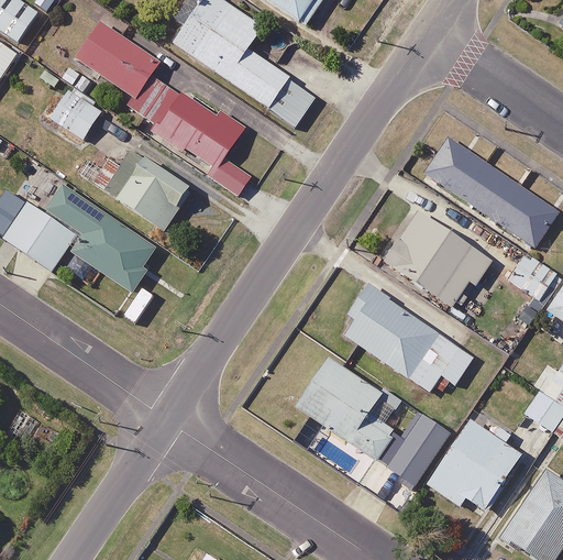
[(40,10),(24,0),(0,0),(0,25),(21,40),(40,10)]
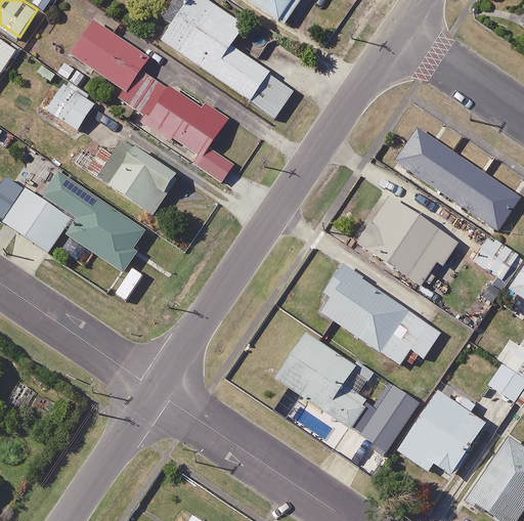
[(243,27),(204,0),(186,0),(159,40),(273,118),(297,85),(265,63),(262,68),(229,46),(243,27)]
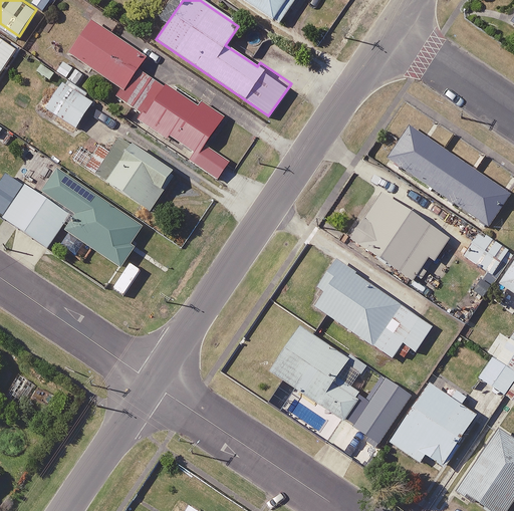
[(243,0),(278,23),(293,0),(243,0)]
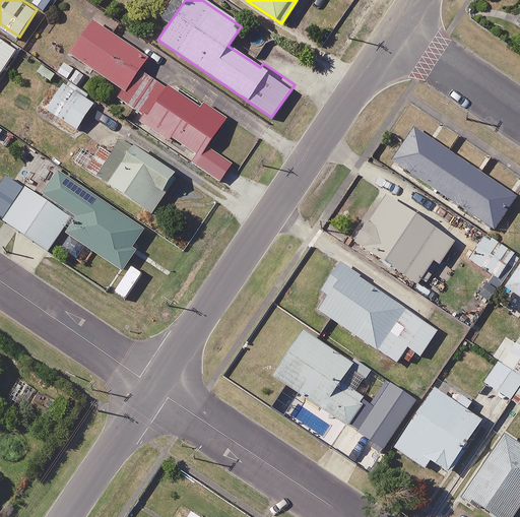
[(140,68),(147,57),(94,20),(72,52),(120,85),(116,91),(147,113),(142,119),(198,156),(194,162),(220,179),(232,163),(206,146),(221,122),(140,68)]
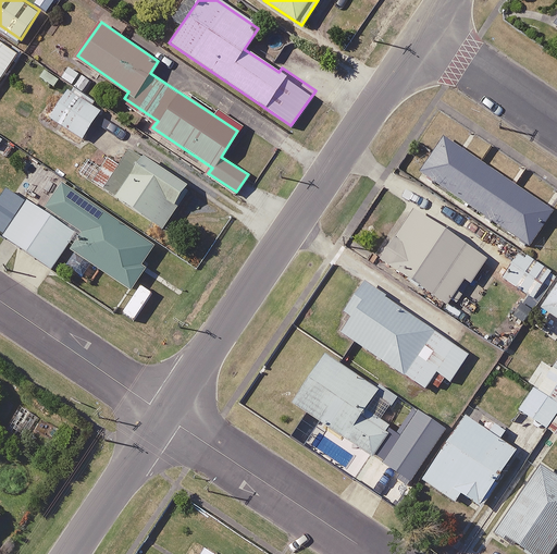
[(0,81),(20,51),(0,37),(0,81)]
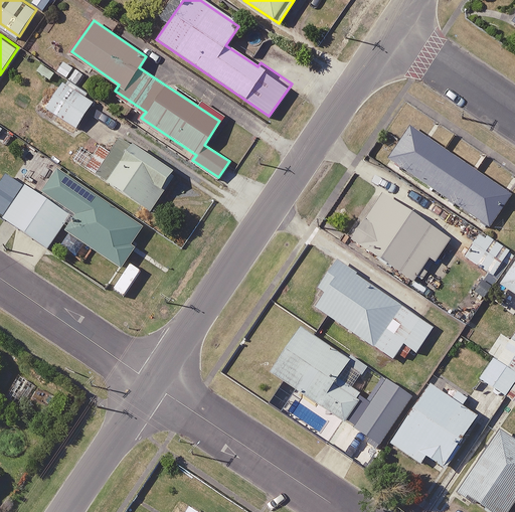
[(83,71),(65,58),(58,68),(76,81),(83,71)]
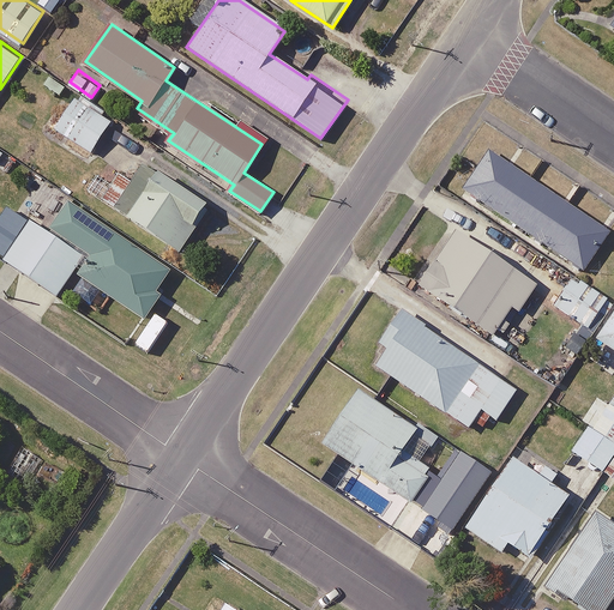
[(114,118),(78,92),(56,126),(92,150),(114,118)]
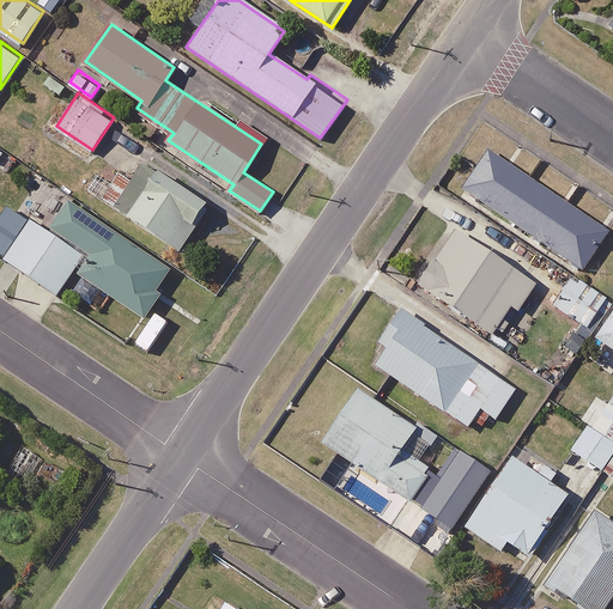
[(606,231),(485,151),(459,192),(580,272),(606,231)]
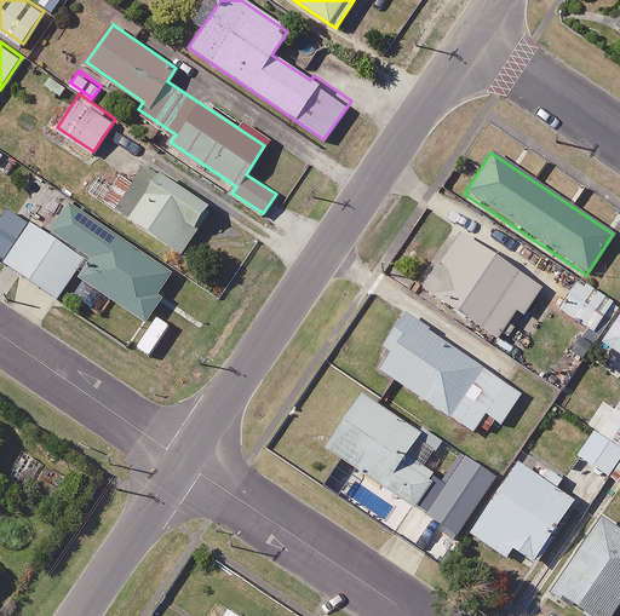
[(214,202),(149,159),(136,180),(120,170),(102,197),(183,251),(214,202)]
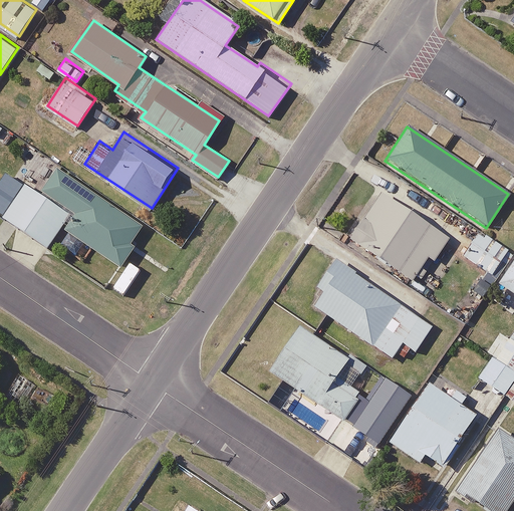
[(145,225),(59,169),(44,192),(27,182),(5,216),(57,250),(69,231),(122,265),(134,248),(131,246),(145,225)]
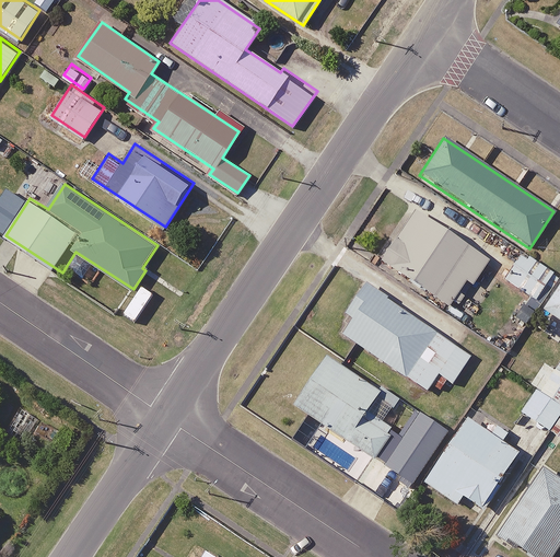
[(487,260),(412,212),(380,263),(448,306),(465,280),(471,285),(487,260)]
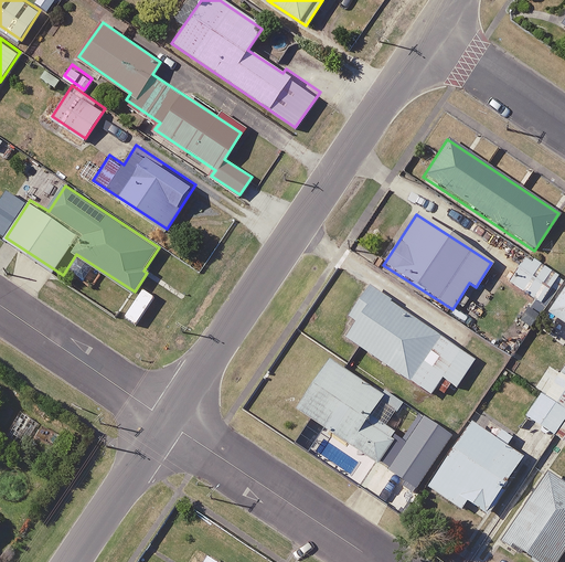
[(475,358),(368,285),(350,310),(356,316),(343,336),(409,381),(401,393),(429,412),(449,382),(456,385),(475,358)]
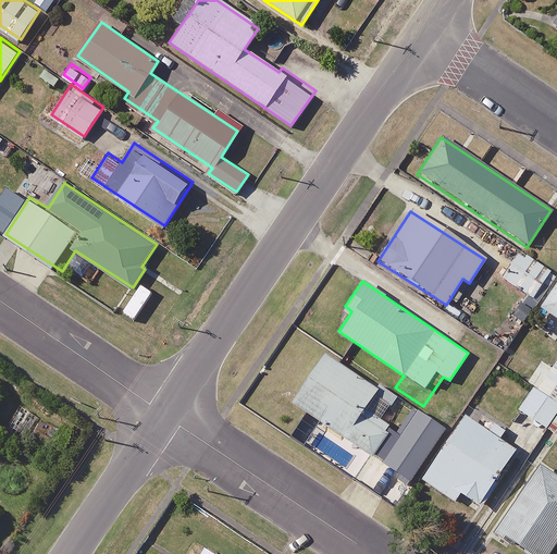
[(556,281),(540,308),(556,319),(556,281)]
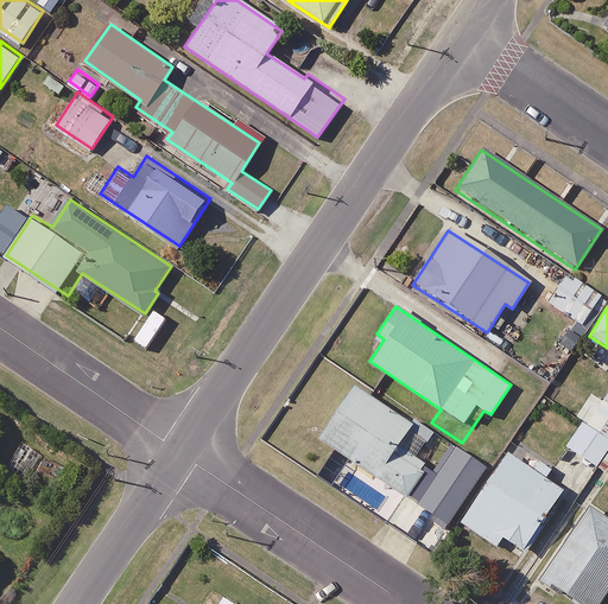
[(411,424),(352,387),(317,439),(406,496),(428,464),(398,445),(411,424)]
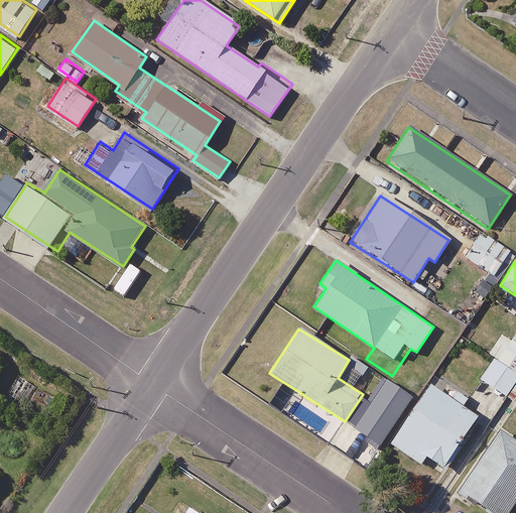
[(505,394),(515,376),(515,331),(511,339),(502,333),(491,352),(495,355),(480,379),(505,395),(505,394)]
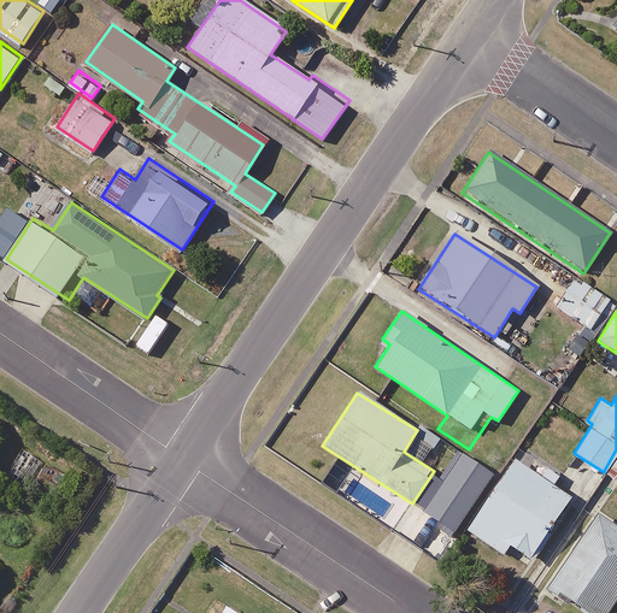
[(616,449),(604,471),(616,478),(616,449)]
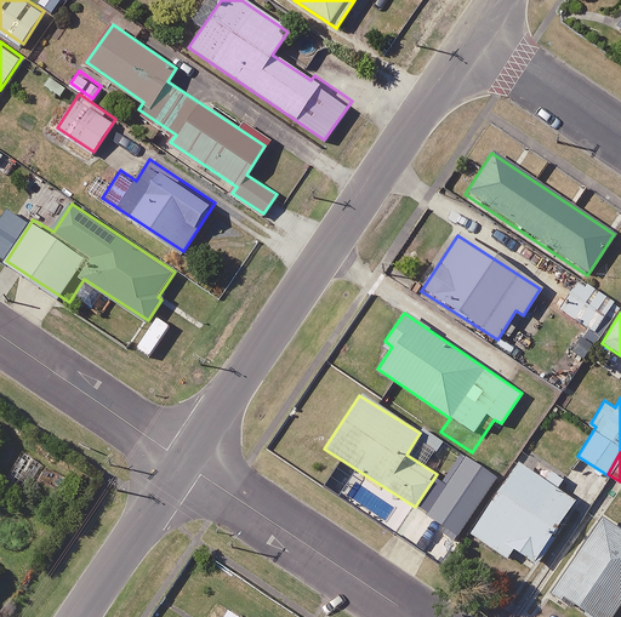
[(494,478),(465,458),(427,514),(456,533),(494,478)]
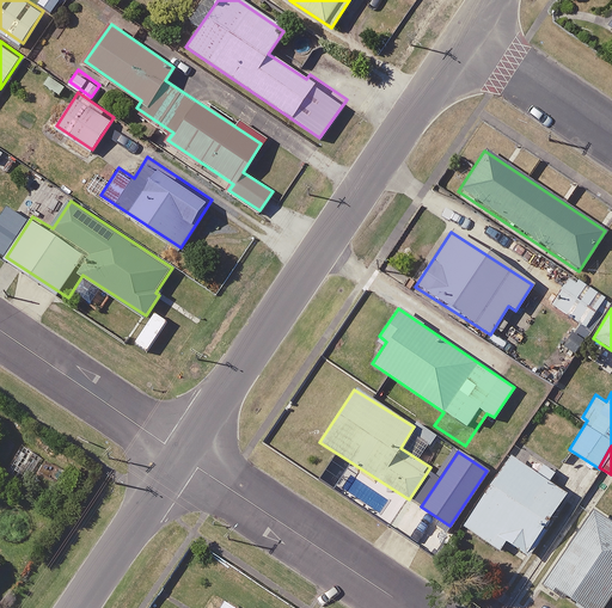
[(533,471),(508,454),(463,526),(499,548),(503,541),(525,554),(564,492),(546,481),(554,471),(539,462),(533,471)]
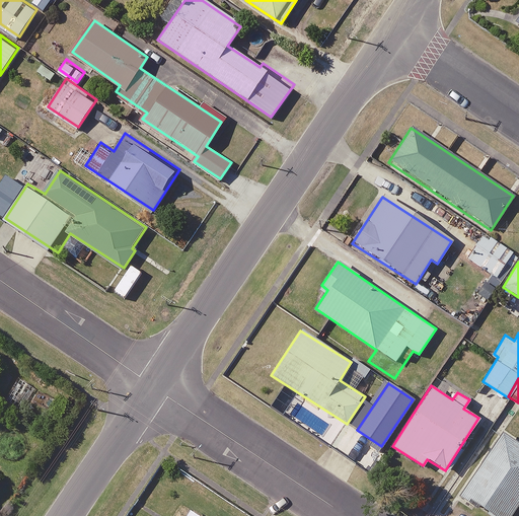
[(509,515),(518,500),(518,444),(500,433),(460,495),(493,515),(509,515)]
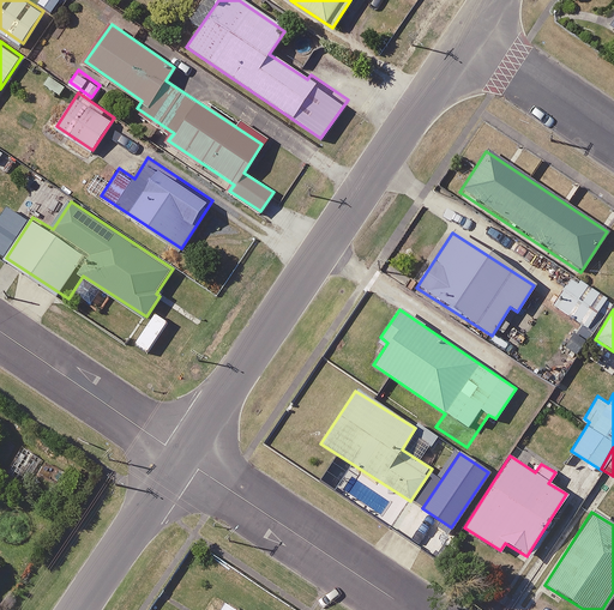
[(245,609),(228,598),(220,609),(245,609)]
